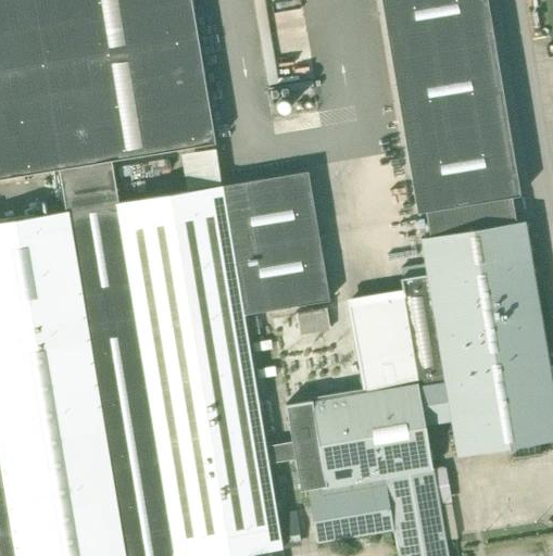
[(0,0),(0,179),(61,169),(64,191),(67,211),(0,222),(0,555),(236,555),(284,548),(269,464),(297,459),(293,441),(267,445),(247,323),(244,315),(331,301),(310,172),(224,186),(221,186),(186,191),(120,202),(116,182),(113,161),(216,143),(192,0),(0,0)]
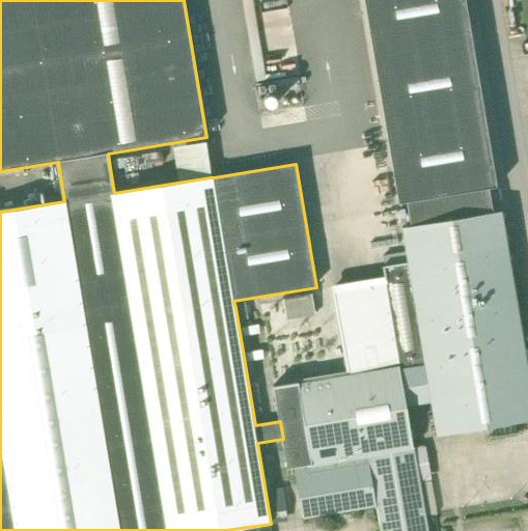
[(299,384),(275,388),(280,421),(283,439),(287,469),(296,468),(304,518),(379,505),(382,530),(428,530),(420,481),(414,448),(407,406),(433,401),(438,436),(440,436),(493,426),(495,439),(520,435),(518,422),(527,420),(527,363),(525,351),(502,212),(494,214),(491,189),(498,188),(466,0),(365,0),(399,203),(408,202),(412,227),(403,228),(409,262),(384,267),(387,281),(333,289),(349,371),(298,380),(299,384)]
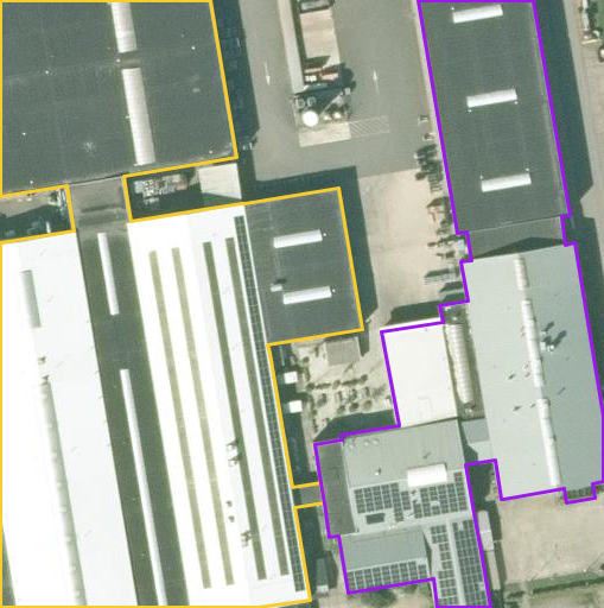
[(235,162),(197,168),(203,209),(241,203),(235,162)]
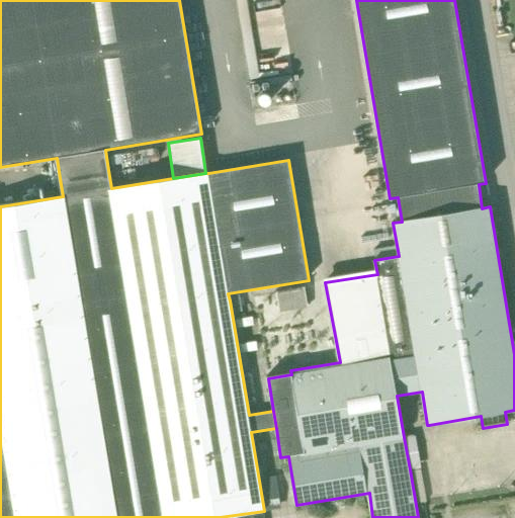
[(481,198),(491,197),(489,184),(479,185),(481,198)]
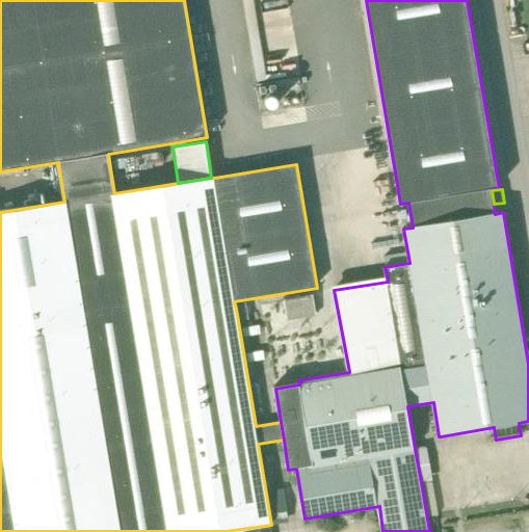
[(428,447),(415,449),(421,482),(434,479),(428,447)]
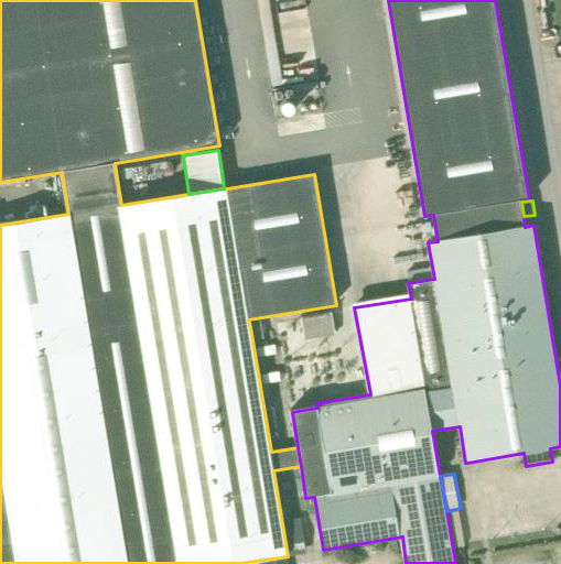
[(302,518),(286,521),(291,556),(309,554),(303,518),(302,518)]
